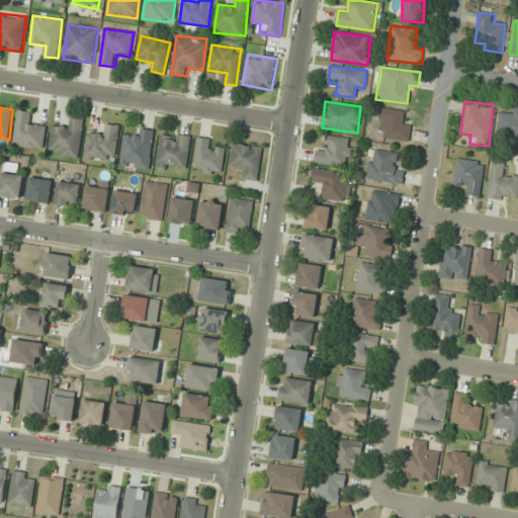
[(404,111),(381,108),(378,137),(410,141),(412,122),(403,121),(404,111)]
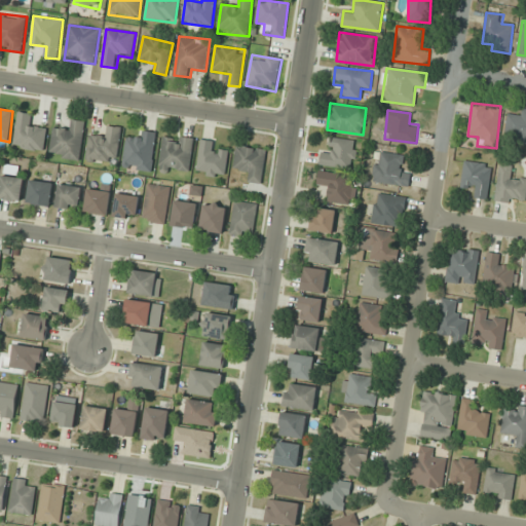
[(510,116),(510,142),(525,142),(525,110),(520,110),(520,116),(510,116)]
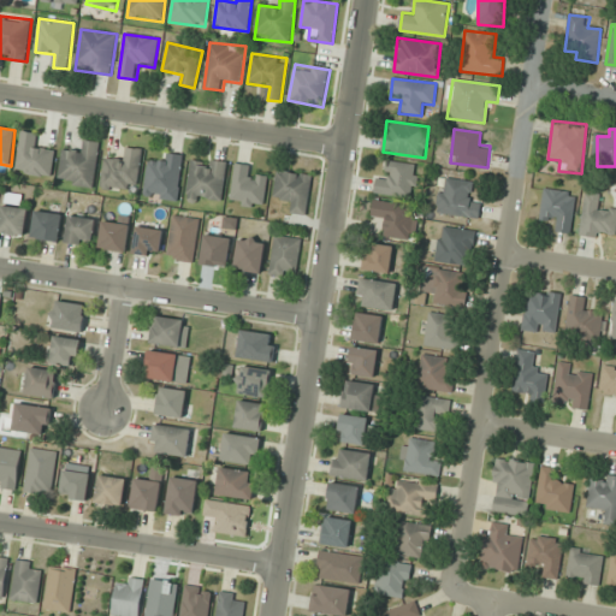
[(52,177),(55,149),(34,147),(35,134),(21,132),(16,172),(52,177)]
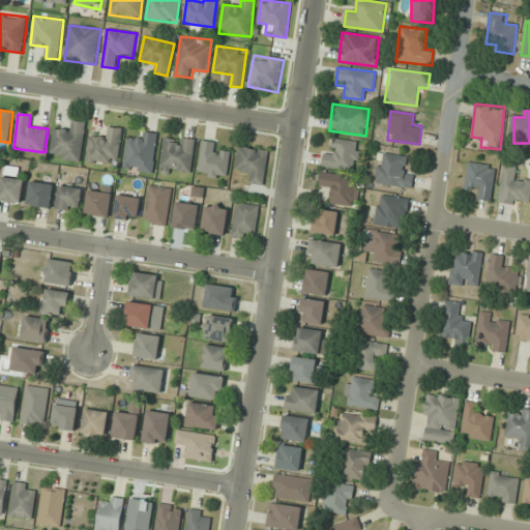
[(54,127),(49,157),(80,163),(87,123),(75,121),(74,130),(54,127)]
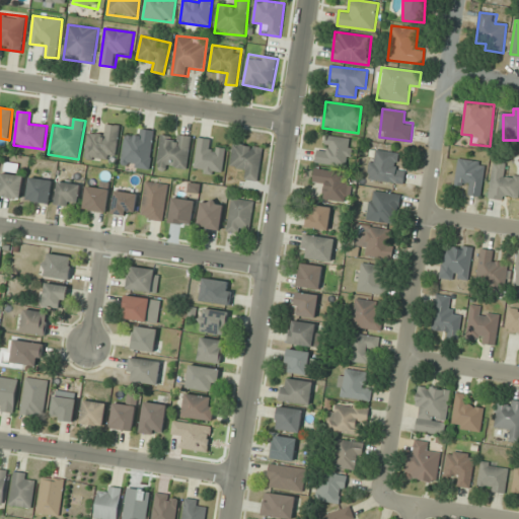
[(100,134),(88,132),(85,158),(115,162),(120,126),(102,124),(100,134)]
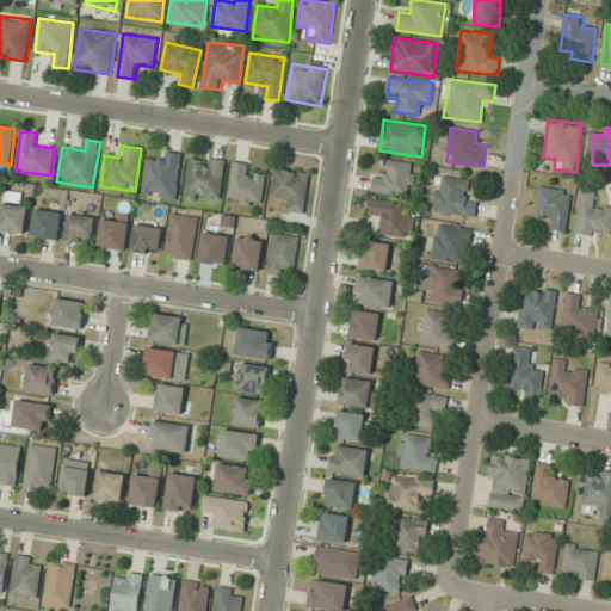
[(146,161),(142,196),(177,199),(180,154),(161,153),(160,162),(146,161)]
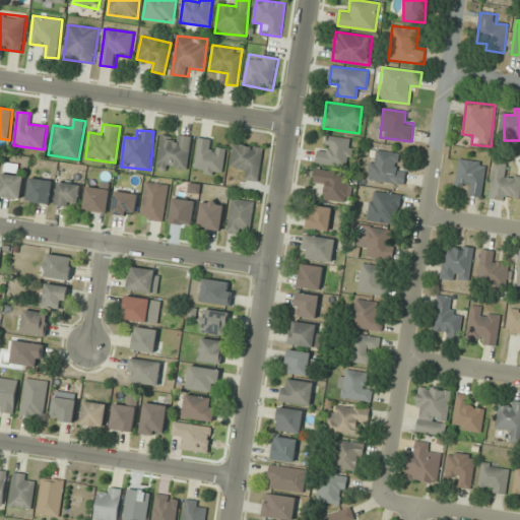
[(188,170),(190,137),(160,134),(157,170),(168,171),(168,168),(188,170)]
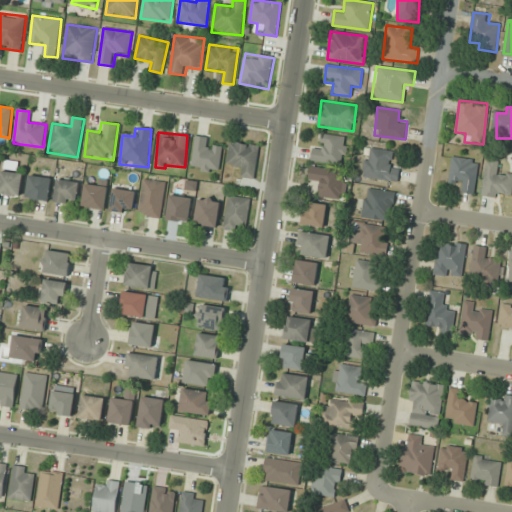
[(322,145),(313,144),(311,160),(344,165),(348,137),(323,134),(322,145)]
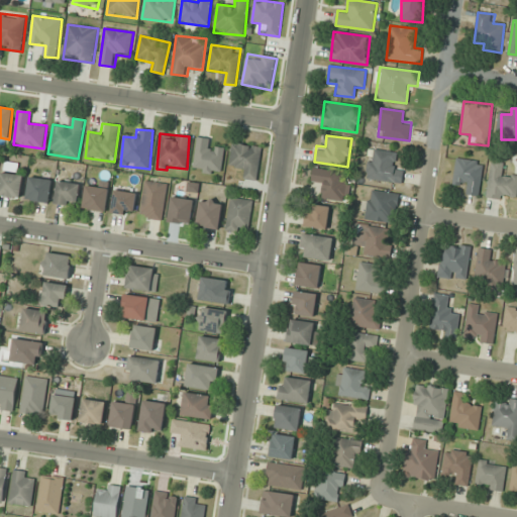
[(193,171),(221,175),(224,149),(210,147),(211,140),(198,138),(193,171)]
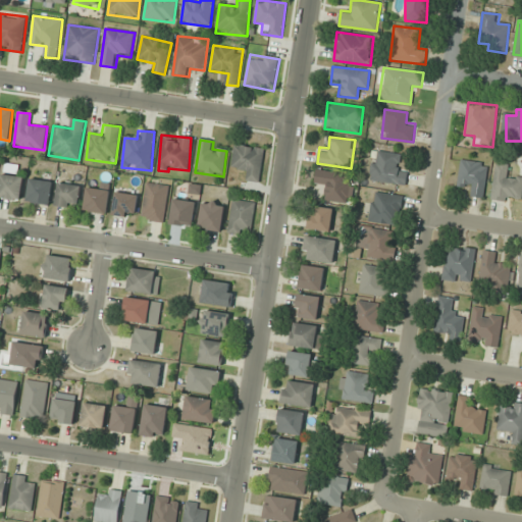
[(260,181),(264,149),(236,145),(232,168),(244,170),(243,179),(260,181)]
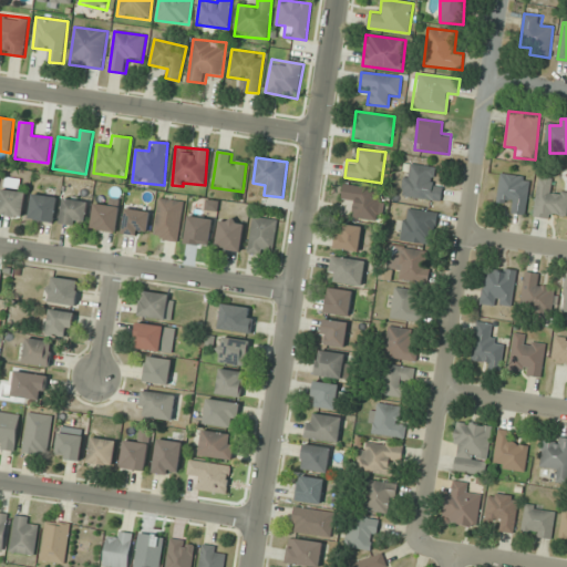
[(443,181),(434,179),(435,167),(405,164),(402,196),(441,200),(443,181)]
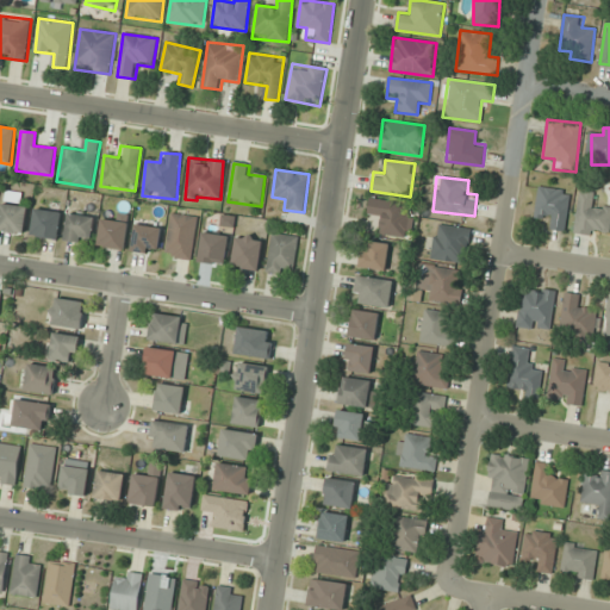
[(571,191),(540,187),(535,215),(547,217),(546,229),(565,231),(571,191)]
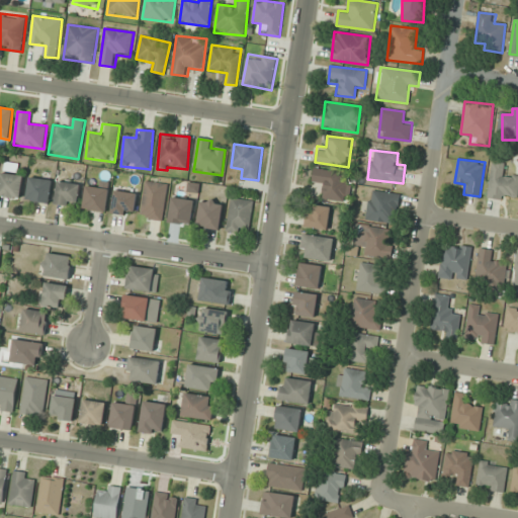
[(509,192),(517,193),(517,175),(503,174),(504,164),(492,163),(489,198),(508,199),(509,192)]
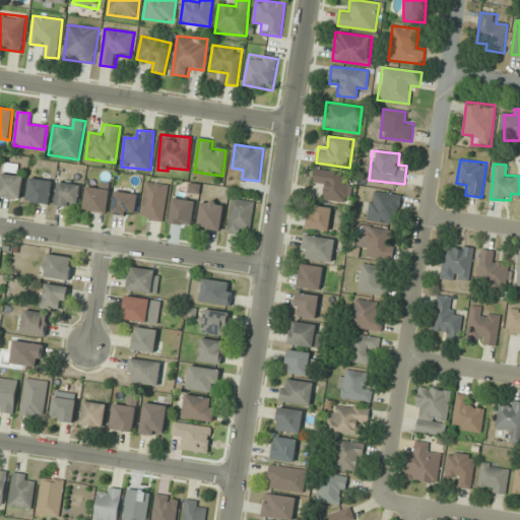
[(352,183),(343,182),(344,174),(316,170),(314,183),(324,185),(322,199),(349,203),(352,183)]
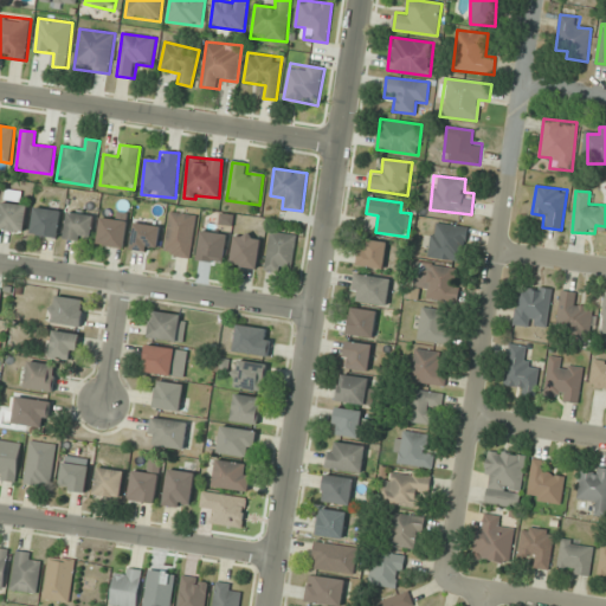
[(0,230),(25,232),(26,205),(0,202),(0,230)]
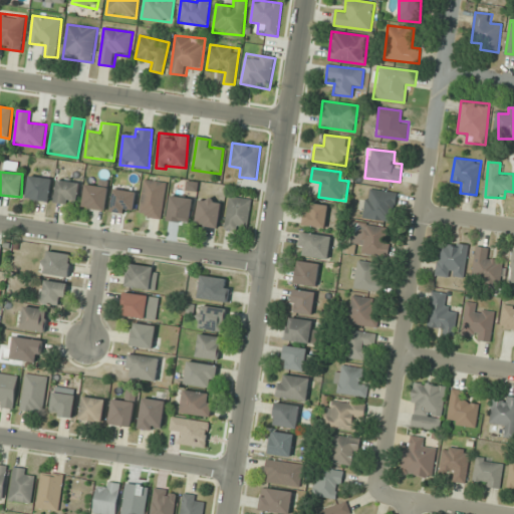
[(28,200),(50,200),(50,177),(28,177),(28,200)]
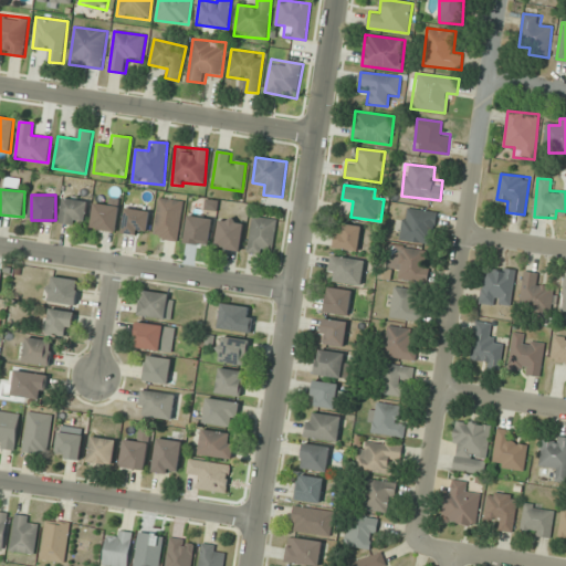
[(155,239),(178,241),(181,200),(158,198),(155,239)]
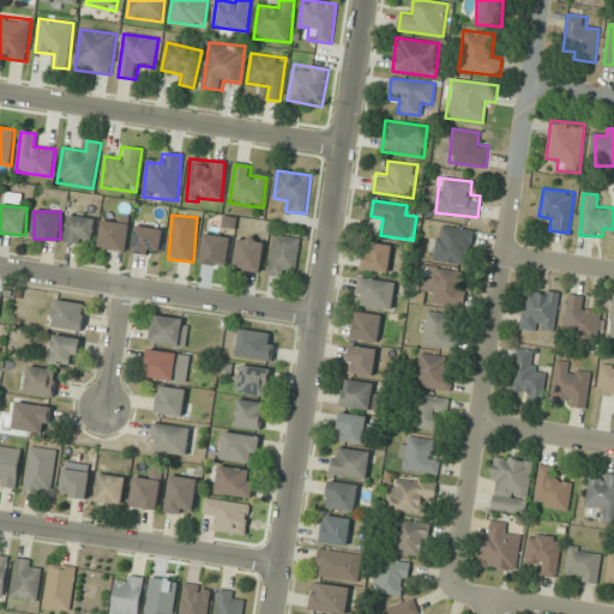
[(66,242),(94,245),(95,217),(67,216),(66,242)]
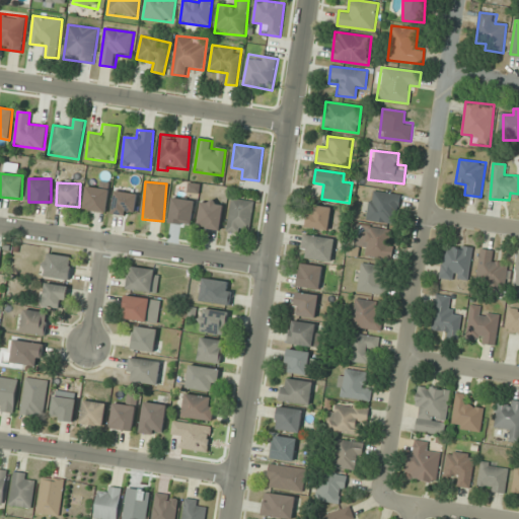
[(105,212),(108,190),(86,187),(83,209),(105,212)]
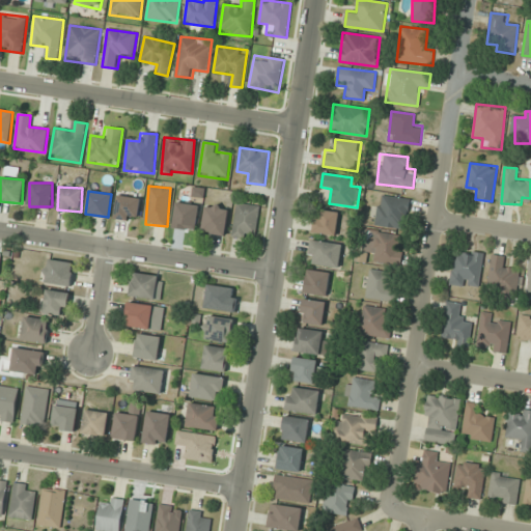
[(141,199),(118,195),(114,218),(137,222),(141,199)]
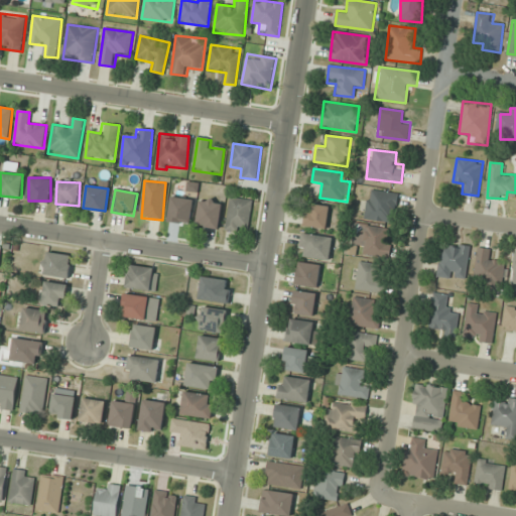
[(365,219),(392,224),(398,195),(370,189),(365,219)]
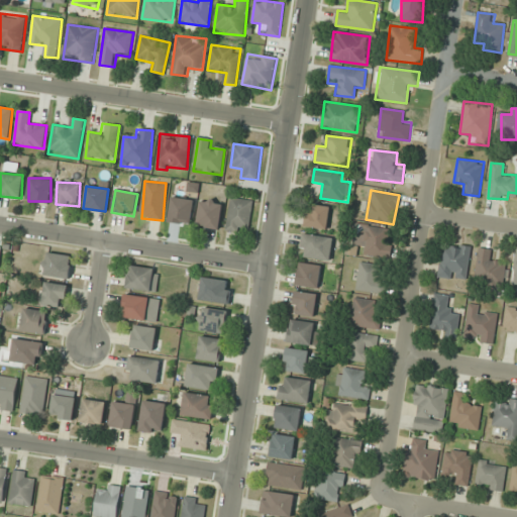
[(194,200),(172,197),(168,222),(191,225),(194,200)]
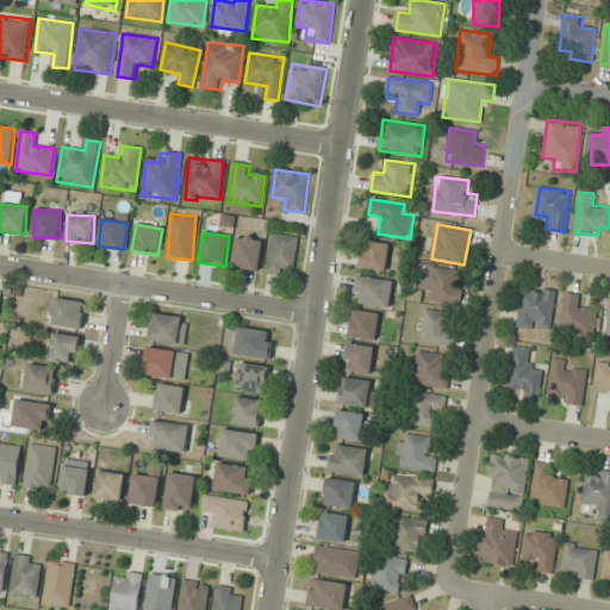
[(298,236),(272,234),(268,273),(293,275),(298,236)]
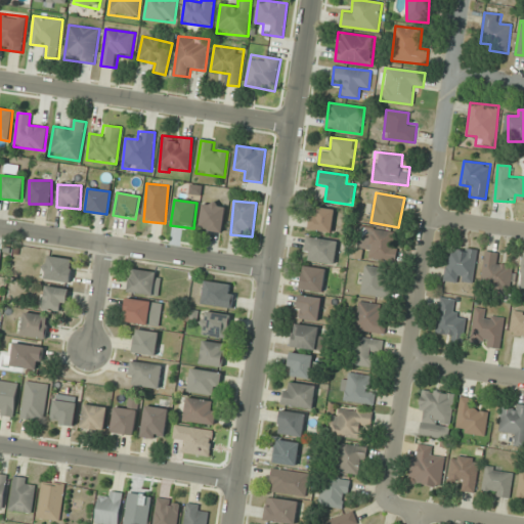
[(226,206),(205,202),(199,228),(220,233),(226,206)]
